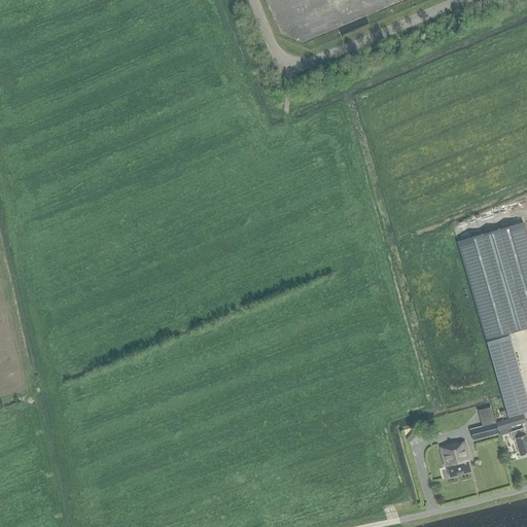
[(526,329),(526,237),(523,223),(457,243),(487,342),(526,329)]
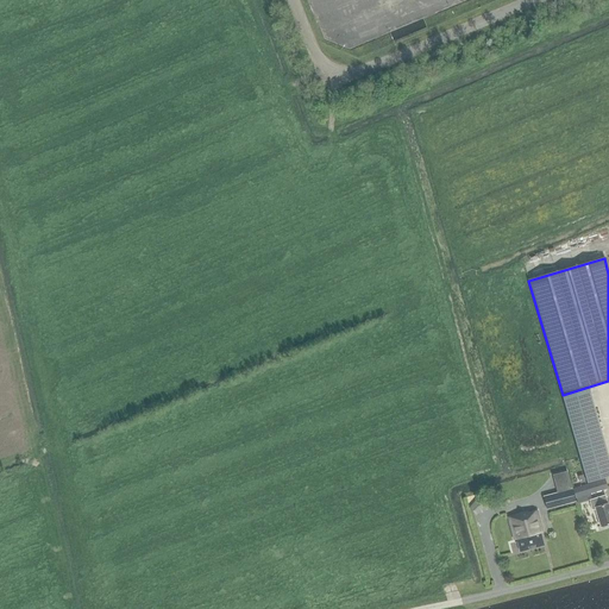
[(608,488),(608,487),(607,479),(575,489),(578,498),(608,488)]
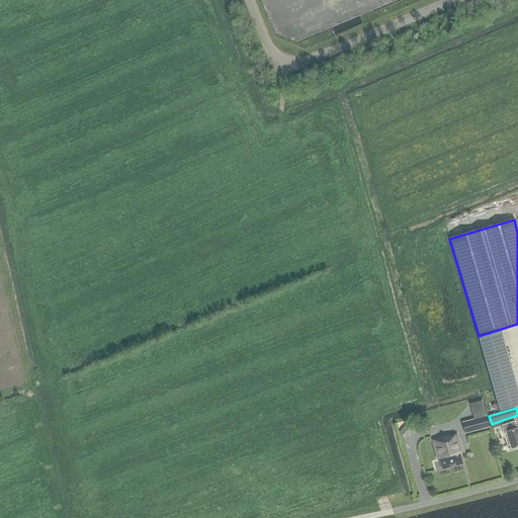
[(490,427),(488,417),(463,423),(466,433),(490,427)]
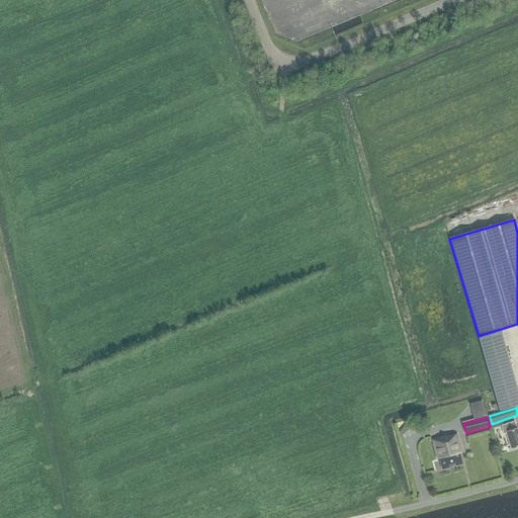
[(517,445),(517,428),(517,429),(515,422),(503,426),(505,433),(508,432),(513,447),(517,445)]
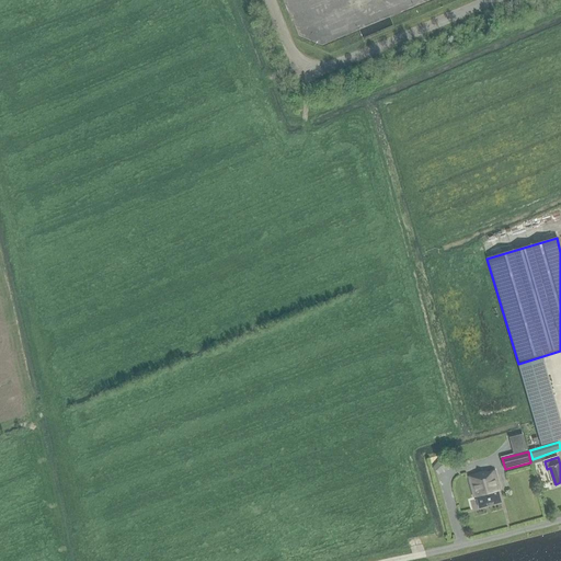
[(448,465),(441,458),(432,468),(438,474),(448,465)]
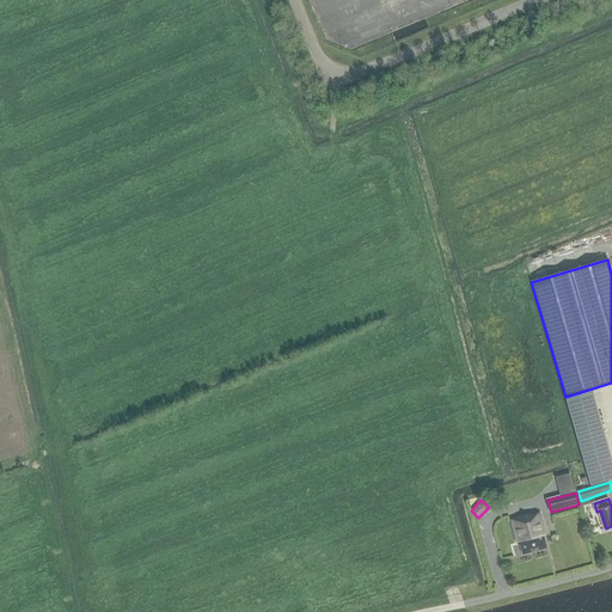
[(546,549),(544,536),(545,534),(540,514),(531,516),(531,515),(512,520),(519,545),(520,544),(524,555),(546,549)]
